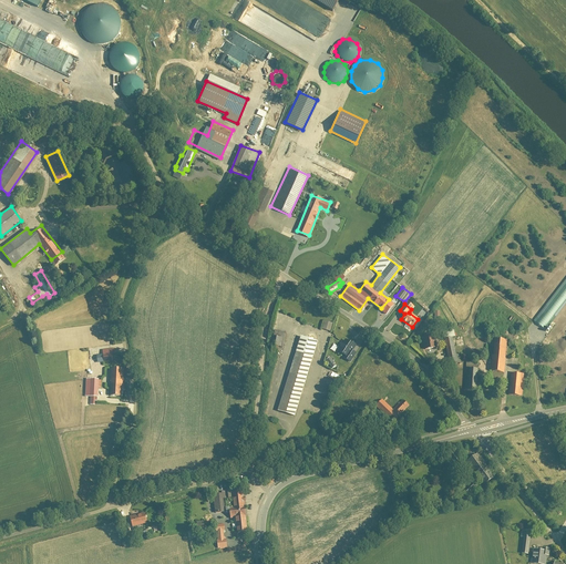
[(520,319),(516,324),(522,328),(525,324),(520,319)]
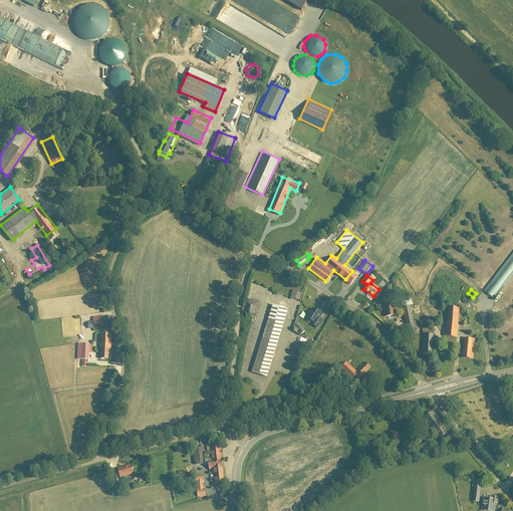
[(244,311),(256,313),(258,300),(247,297),(244,311)]
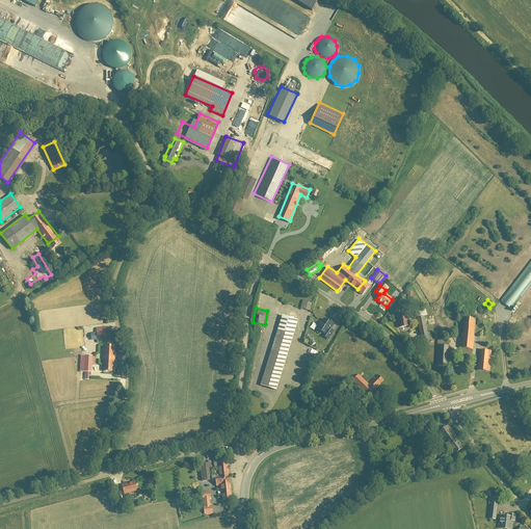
[(407,312),(396,314),(398,327),(408,325),(407,312)]
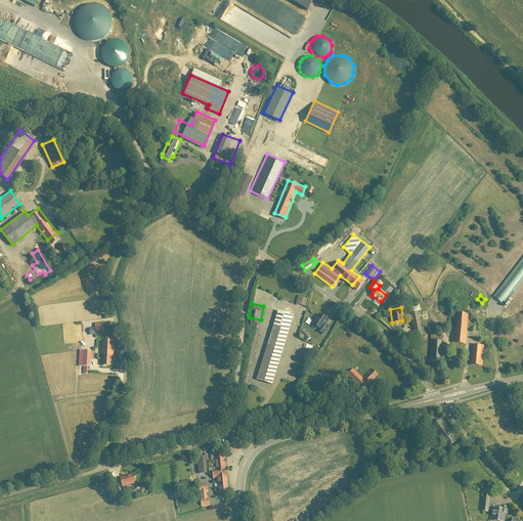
[(256,379),(271,384),(293,314),(277,309),(256,379)]
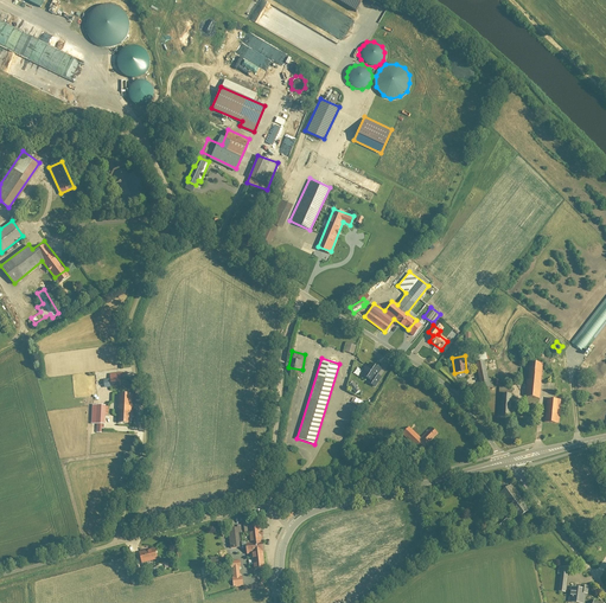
[(528,360),(525,397),(540,398),(543,361),(528,360)]
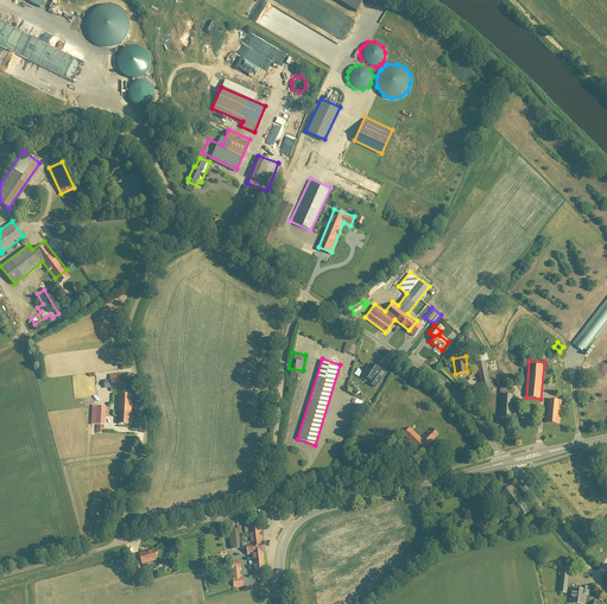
[(370,362),(361,373),(375,385),(384,373),(370,362)]
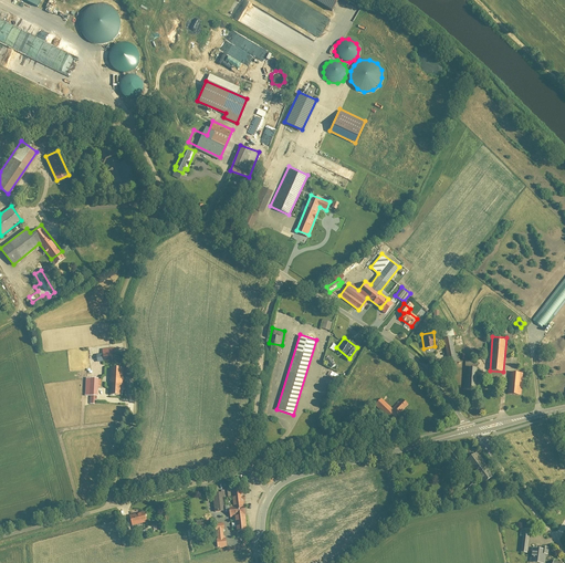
[(103,347),(103,353),(102,353),(97,354),(98,361),(103,360),(113,358),(112,352),(115,352),(114,346),(103,347)]
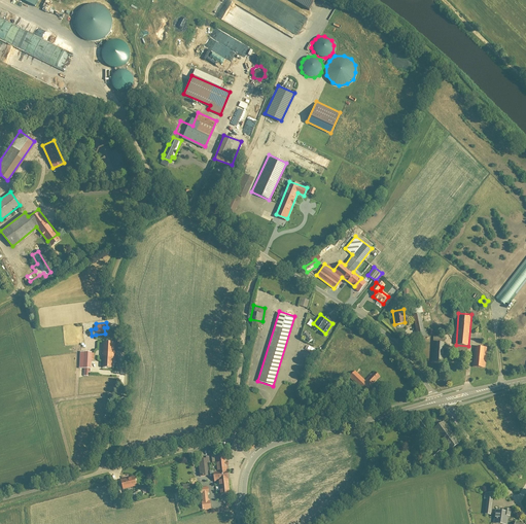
[(102,341),(101,367),(114,368),(116,341),(102,341)]
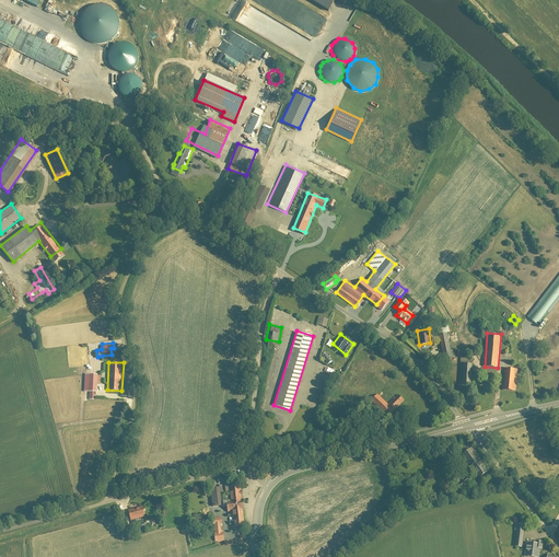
[(470,363),(461,363),(459,383),(469,383),(470,363)]
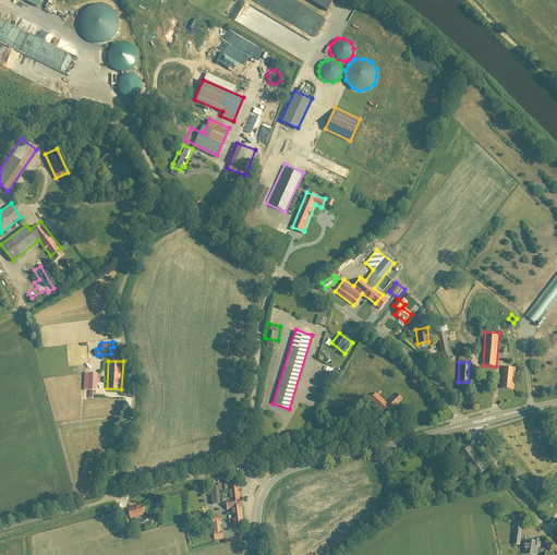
[(503,365),(500,387),(513,388),(516,366),(503,365)]
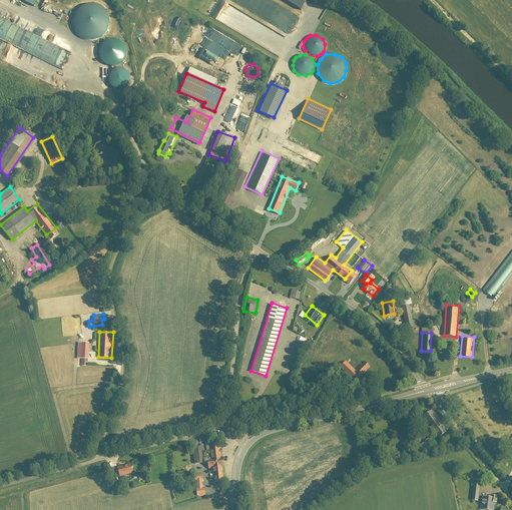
[(87,358),(88,350),(91,350),(92,343),(88,343),(78,342),(77,357),(87,358)]
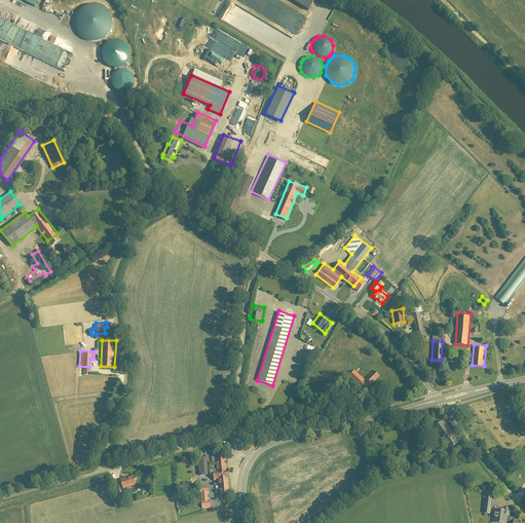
[(366,378),(354,368),(350,373),(367,387),(371,383),(366,378)]
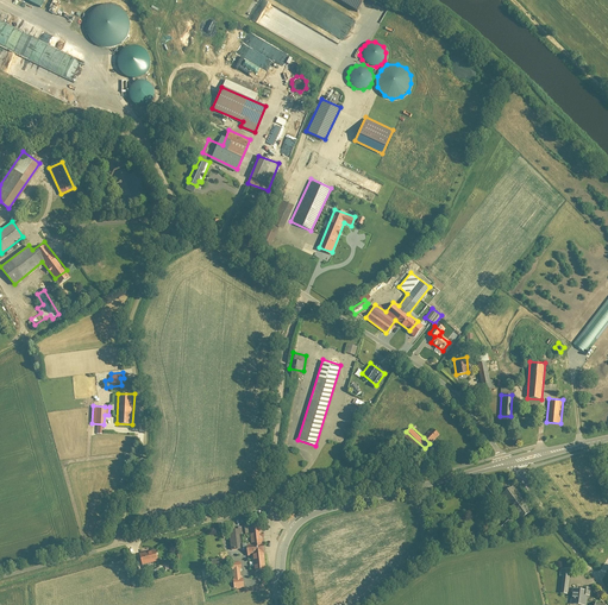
[(424,438),(430,443),(439,433),(433,427),(424,438)]
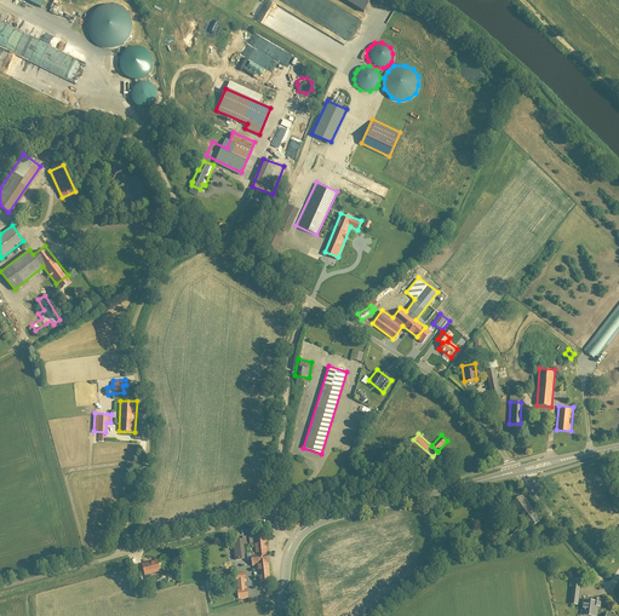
[(508,533),(514,539),(522,529),(517,523),(508,533)]
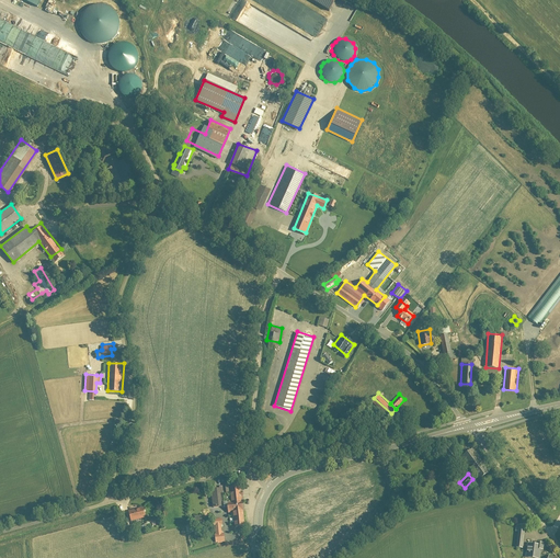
[(227,512),(232,511),(235,526),(244,525),(242,502),(240,502),(238,485),(235,486),(233,481),(225,482),(226,491),(229,491),(231,502),(226,502),(227,512)]
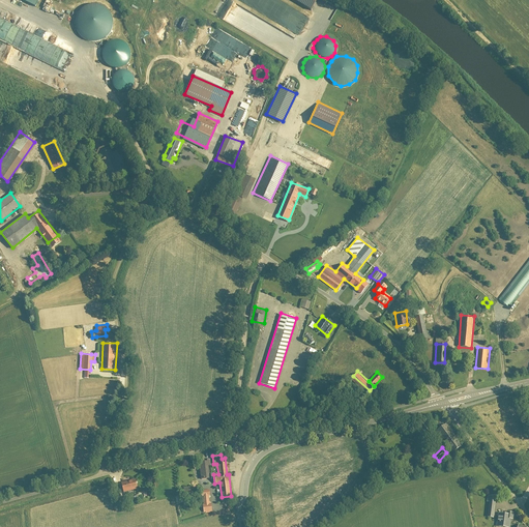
[(200,462),(201,478),(211,477),(209,462),(200,462)]
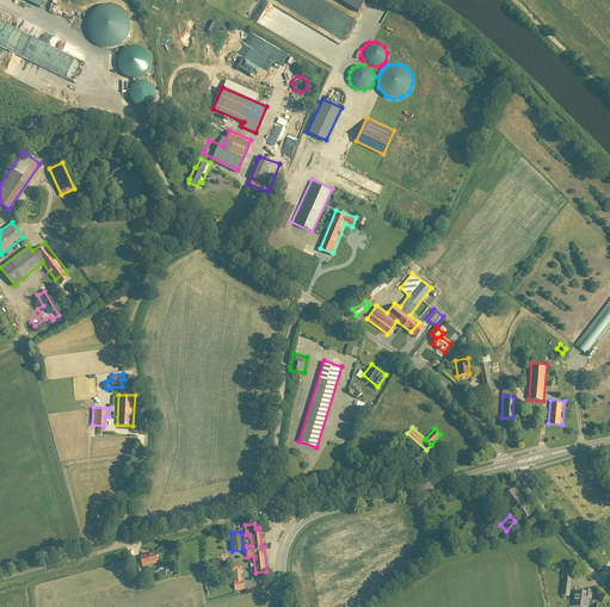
[(140,553),(142,565),(160,562),(158,551),(140,553)]
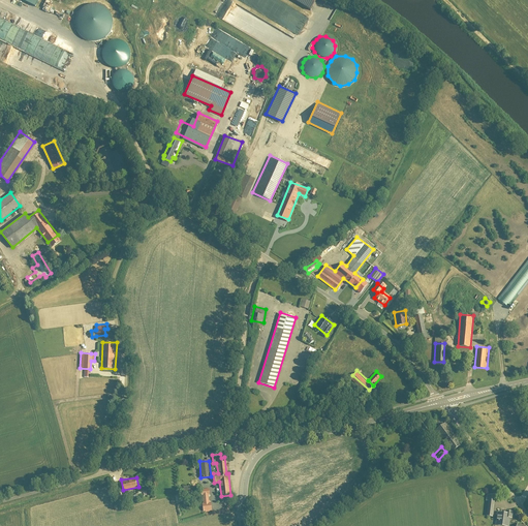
[(212,502),(209,502),(209,494),(210,494),(210,488),(200,488),(202,495),(203,494),(204,503),(203,503),(203,511),(212,509),(212,502)]
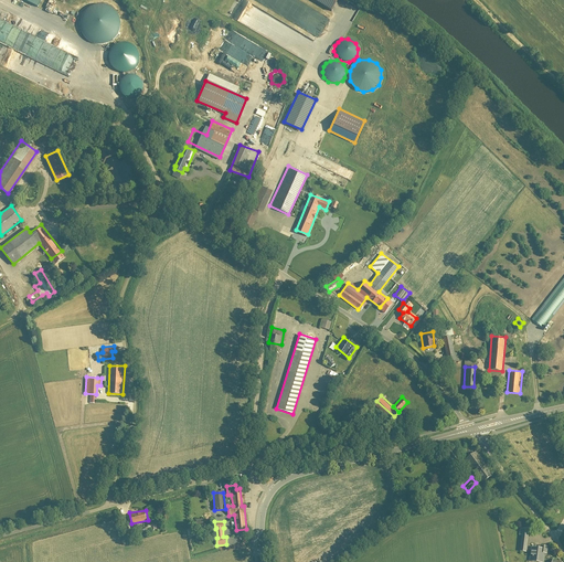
[(127,529),(128,538),(144,534),(142,529),(135,530),(135,528),(127,529)]
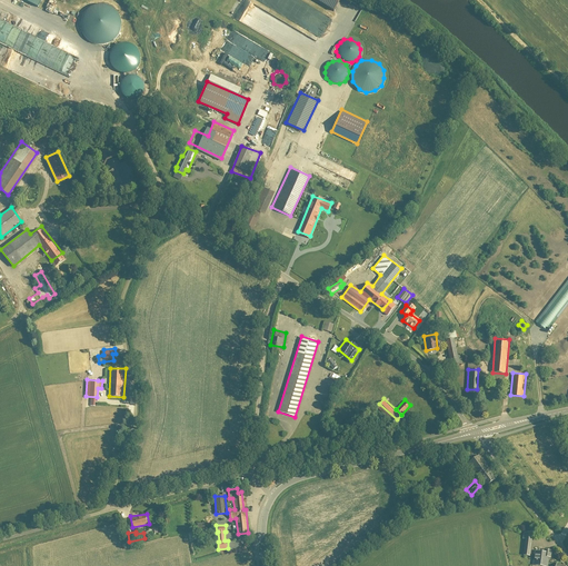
[(530,555),(532,532),(524,532),(522,538),(526,538),(524,554),(530,555)]
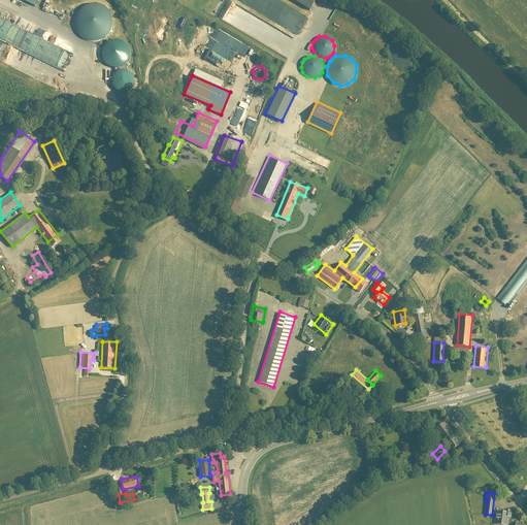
[(505,509),(505,511),(496,510),(494,524),(505,524),(507,524),(508,517),(512,517),(512,510),(505,509)]
